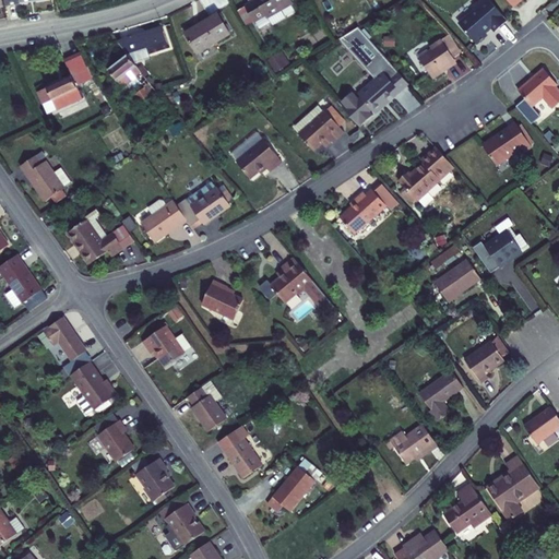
[(282,10),(292,3),(289,0),(257,0),(247,7),(256,22),(266,15),(268,18),(282,10)]
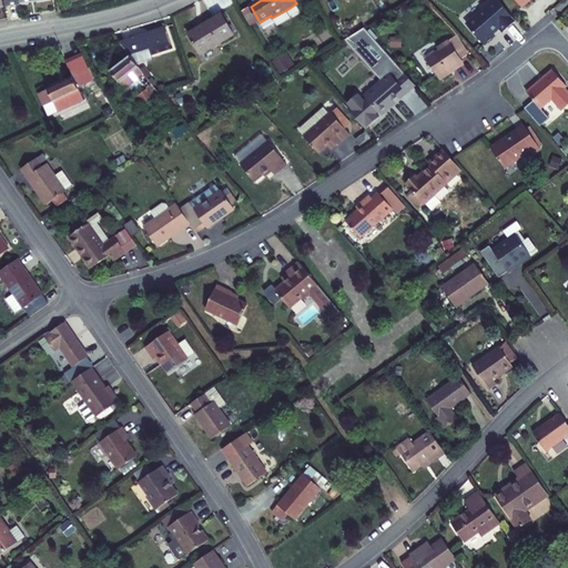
[(516,24),(495,0),(493,0),(483,9),(482,12),(468,24),(467,29),(483,48),(494,39),(493,37),(499,31),(503,36),(516,24)]
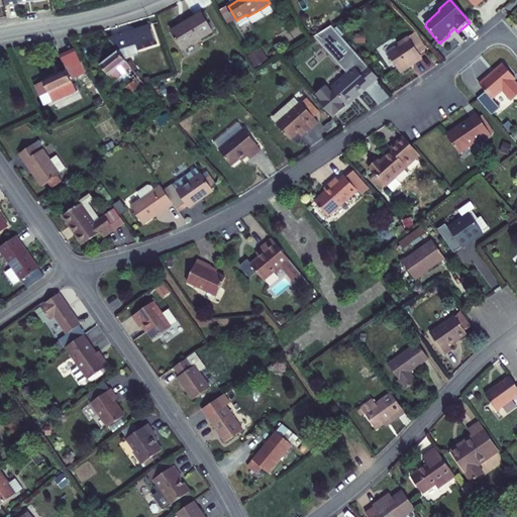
[(469,0),(477,8),(485,1),(484,0),(469,0)]
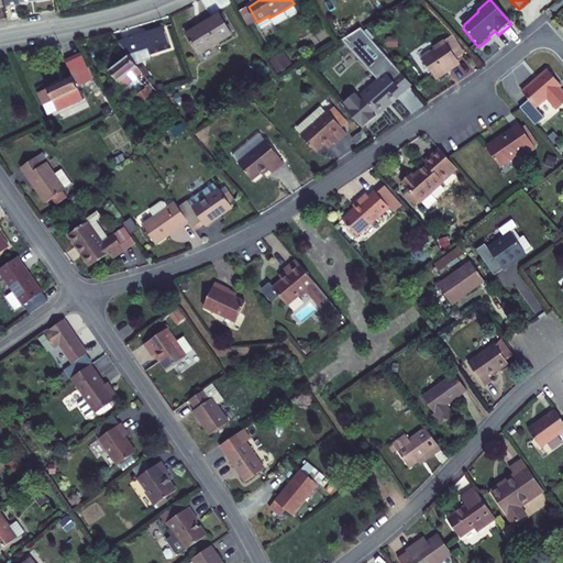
[(249,7),(240,12),(249,28),(257,22),(249,7)]
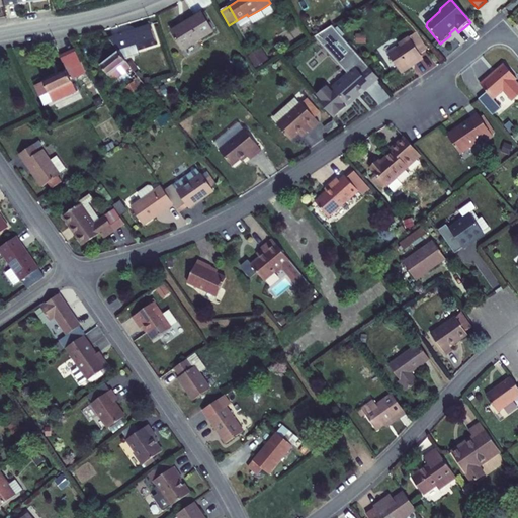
[(265,16),(261,9),(248,16),(247,14),(237,20),(241,26),(251,20),(253,24),(265,16)]
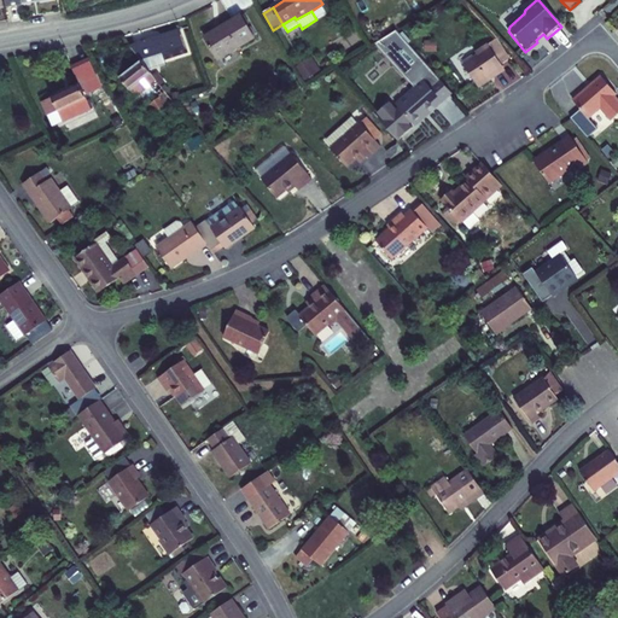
[(243,15),(205,38),(219,59),(255,36),(243,15)]
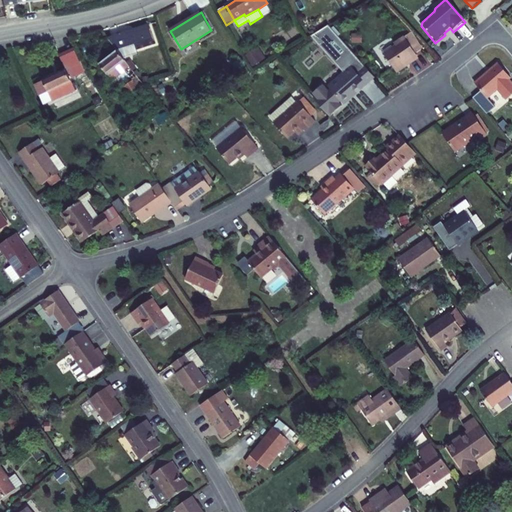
[(107,37),(118,51),(134,44),(136,50),(156,44),(149,24),(140,26),(140,28),(131,32),(130,30),(107,37)]
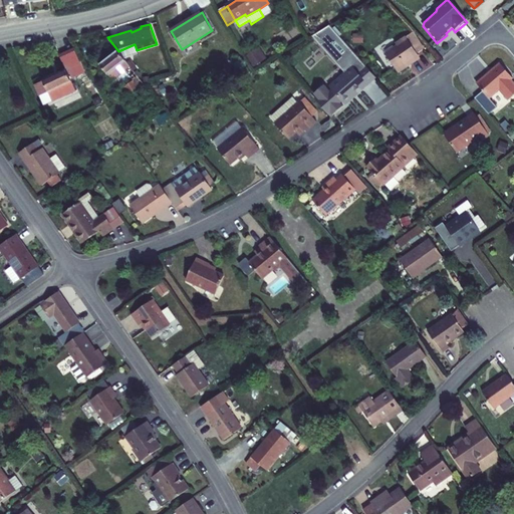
[(343,102),(345,104),(357,93),(356,91),(360,87),(362,89),(376,76),(330,24),(313,35),(344,71),(329,85),(332,88),(330,90),(325,84),(313,95),(332,116),(344,106),(342,103),(343,102)]
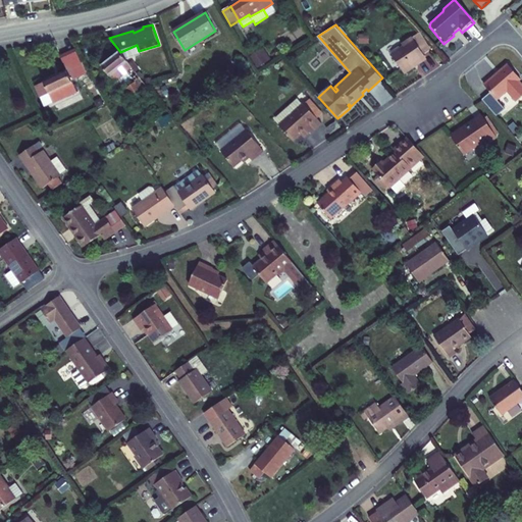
[(418,32),(412,37),(423,54),(430,50),(418,32)]
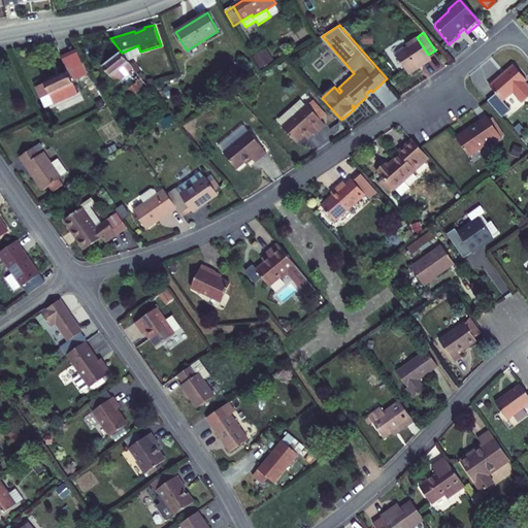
[(418,65),(430,57),(428,55),(417,37),(406,43),(408,45),(397,54),(410,73),(419,67),(418,65)]
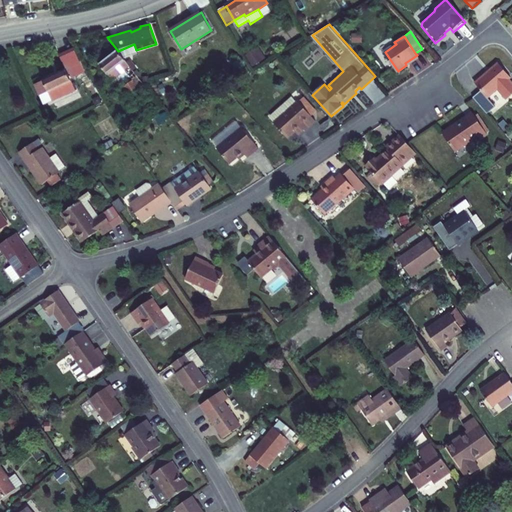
[(134,44),(118,51),(123,58),(138,53),(136,50),(134,44)]
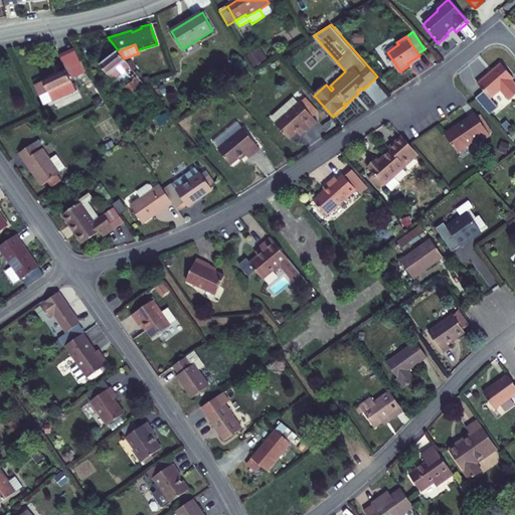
[(246,54),(253,65),(267,57),(260,46),(246,54)]
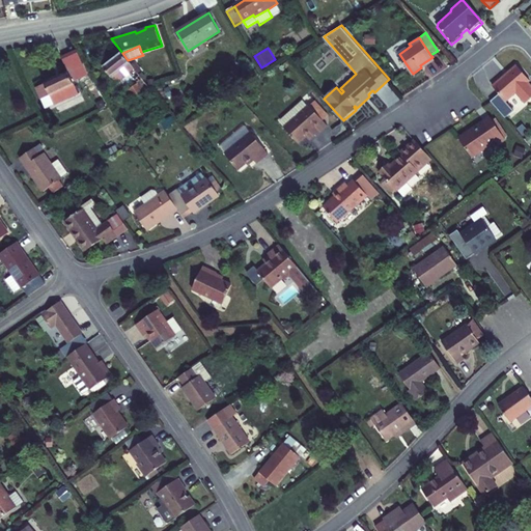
[(70,73),(74,82),(88,76),(77,50),(62,56),(70,73)]
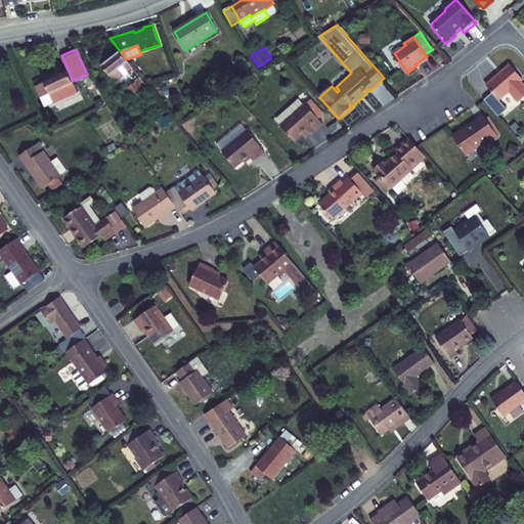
[(126,59),(121,52),(102,66),(115,82),(121,78),(123,80),(131,74),(135,71),(130,64),(126,59)]
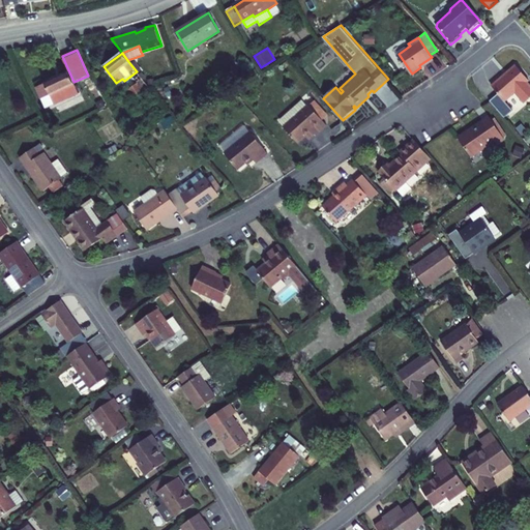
[(141,70),(135,63),(131,65),(137,71),(139,72),(141,70)]
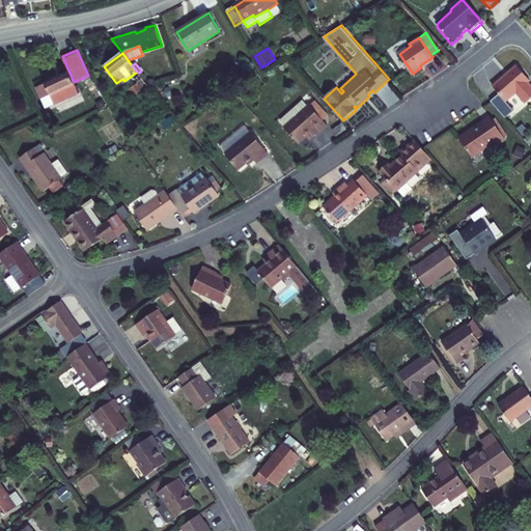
[(530,85),(529,83),(530,81),(518,66),(493,86),(506,102),(516,93),(526,104),(530,100),(530,85)]
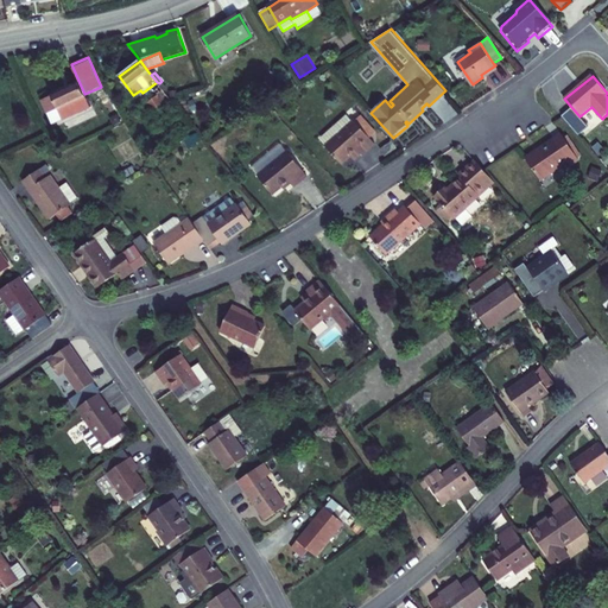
[(159,83),(157,82),(152,86),(158,94),(164,90),(159,83)]
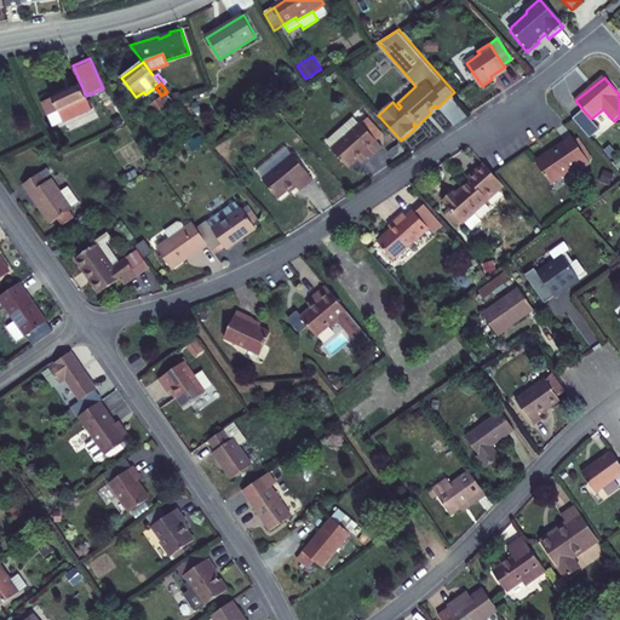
[(86,96),(81,85),(53,97),(64,121),(92,109),(86,96)]
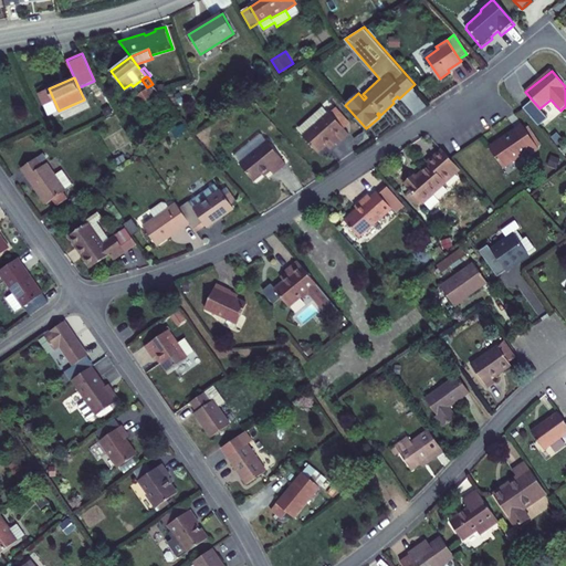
[(160,94),(153,84),(147,87),(137,95),(145,105),(160,94)]
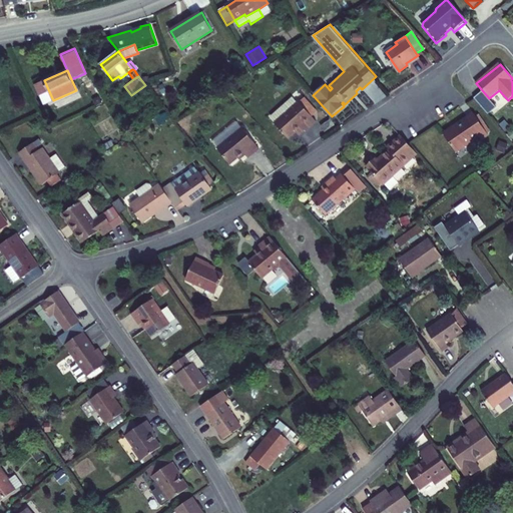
[(35,84),(44,104),(53,100),(44,80),(35,84)]
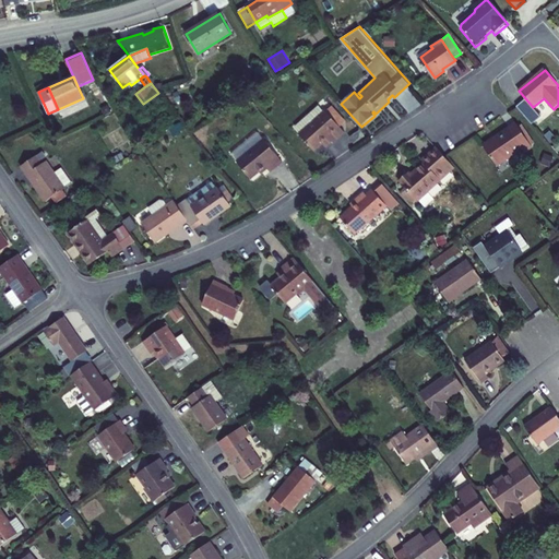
[(320,105),(294,128),(299,133),(324,110),(320,105)]
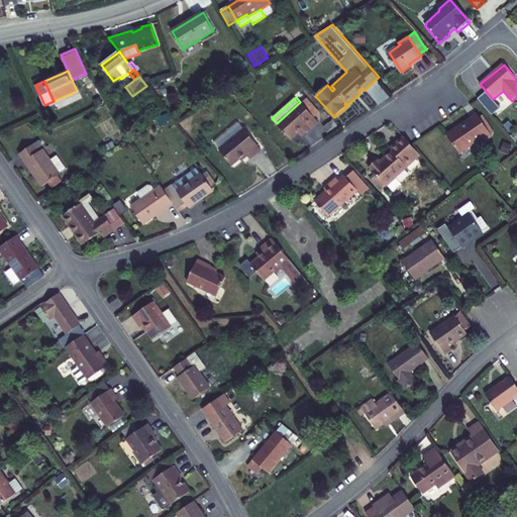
[(307,131),(318,121),(300,102),(277,123),(290,137),(297,132),(303,127),(306,130),(307,131)]
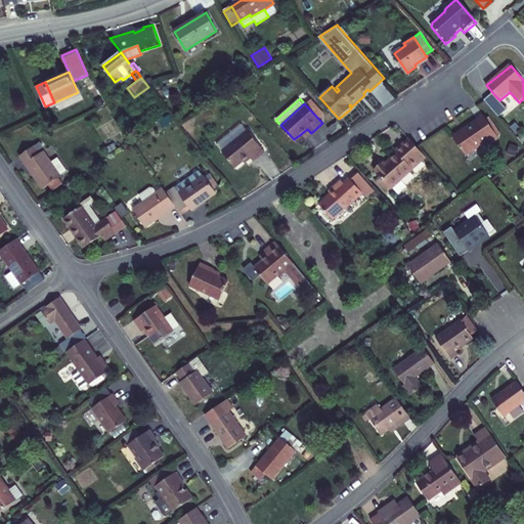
[(490,141),(498,137),(483,115),(452,135),(466,155),(488,139),(490,141)]
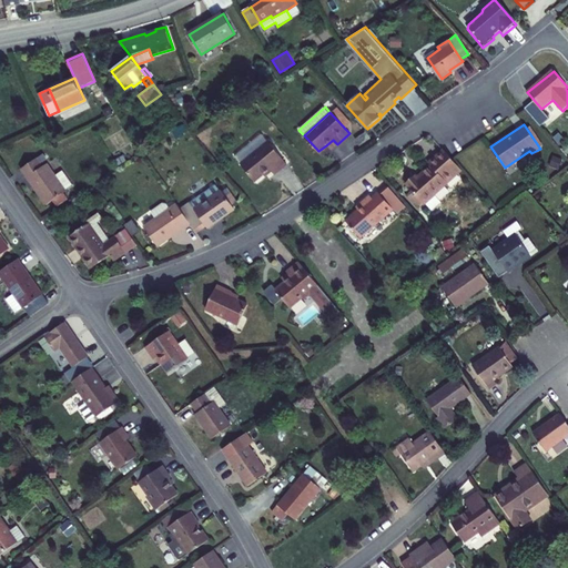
[(235,156),(241,163),(269,141),(262,133),(235,156)]
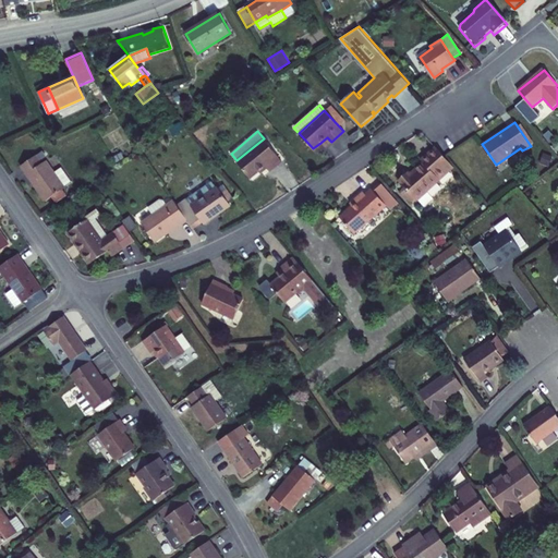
[(320,143),(324,146),(330,141),(327,137),(320,143)]
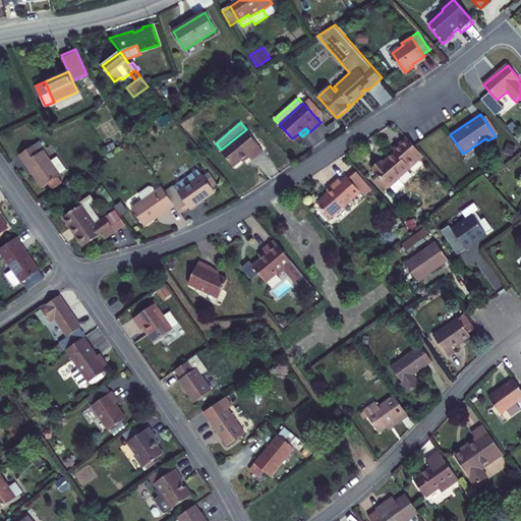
[(248,154),(251,159),(263,149),(246,129),(221,150),(234,165),(248,154)]
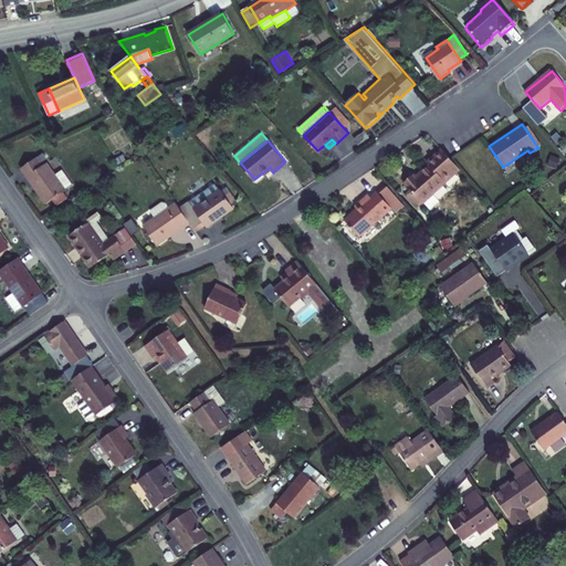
[(428,161),(430,165),(416,176),(415,175),(406,182),(421,201),(422,201),(431,194),(459,169),(442,149),(428,161)]
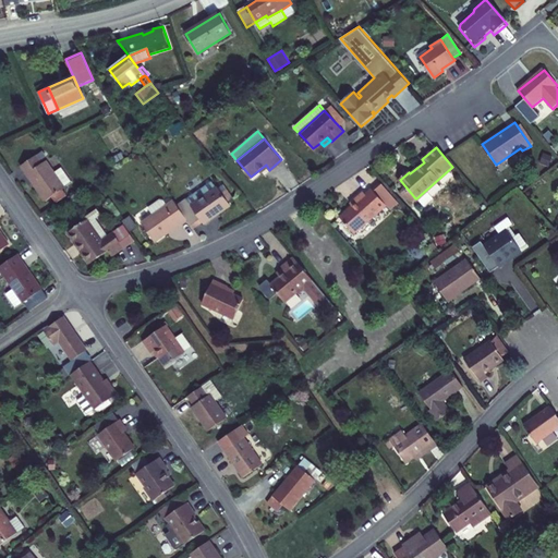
[(46,201),(67,186),(46,158),(41,161),(37,155),(22,166),(46,201)]
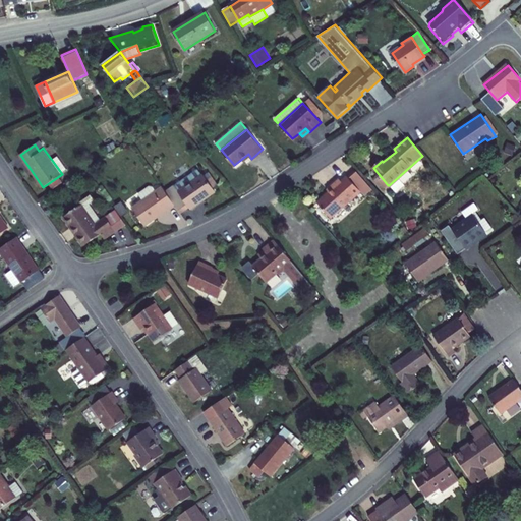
[(175,185),(179,191),(204,174),(199,168),(175,185)]
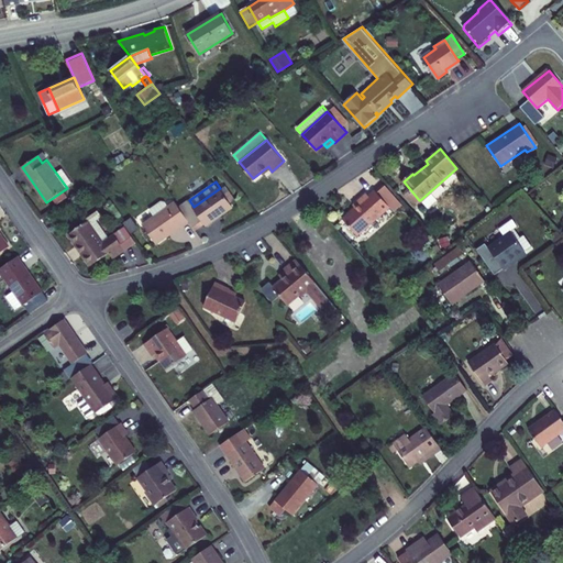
[(384,184),(375,191),(389,207),(394,212),(403,203),(384,184)]
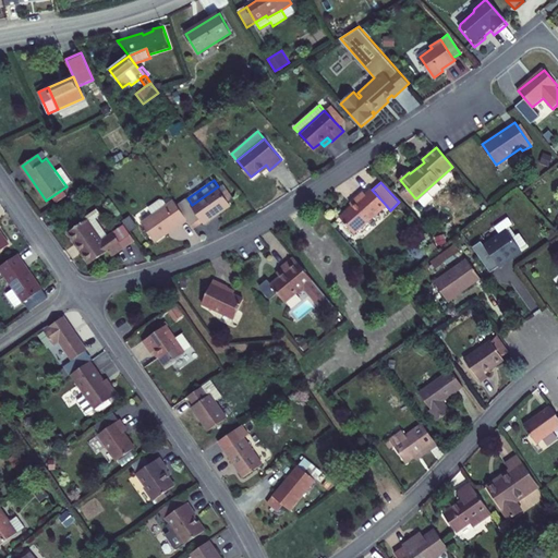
[(232,197),(223,184),(219,187),(228,201),(232,197)]
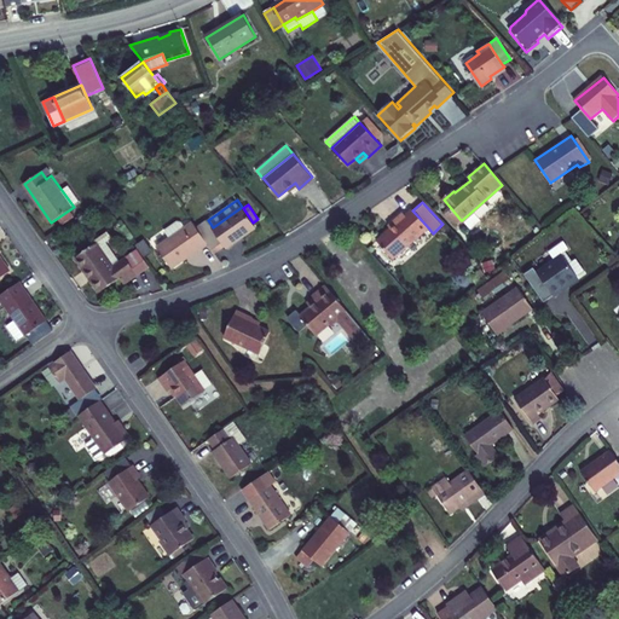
[(253,223),(243,208),(242,207),(213,227),(208,220),(207,220),(197,227),(208,242),(215,252),(225,244),(226,248),(256,226),(253,223)]
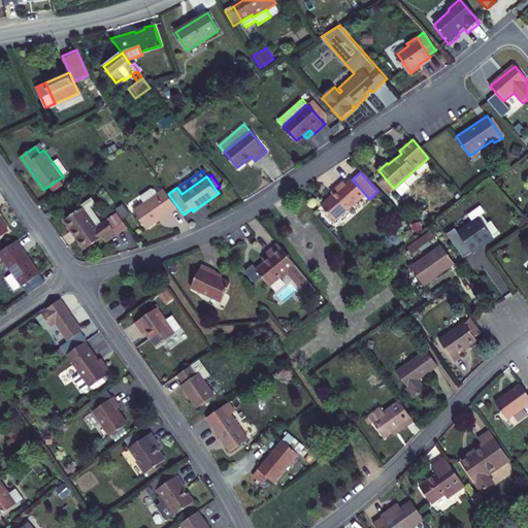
[(335,221),(365,194),(352,179),(345,185),(343,183),(337,187),(339,190),(333,195),(322,205),(335,221)]
